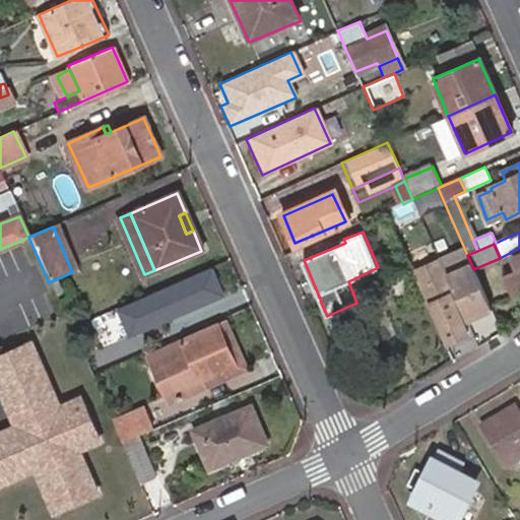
[(513,295),(519,290),(519,252),(511,257),(515,268),(504,274),(513,295)]
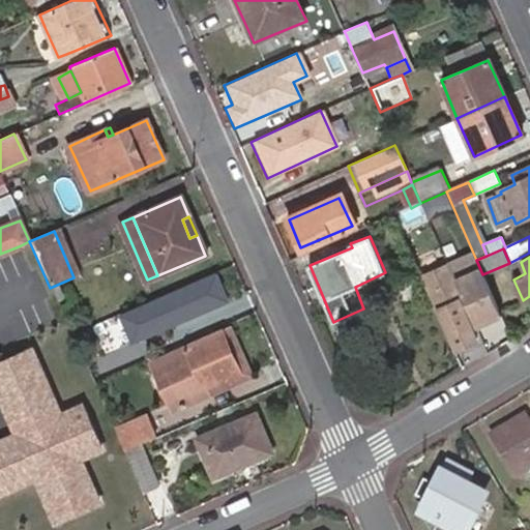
[(423,276),(454,348),(474,339),(454,297),(465,293),(452,265),(423,276)]
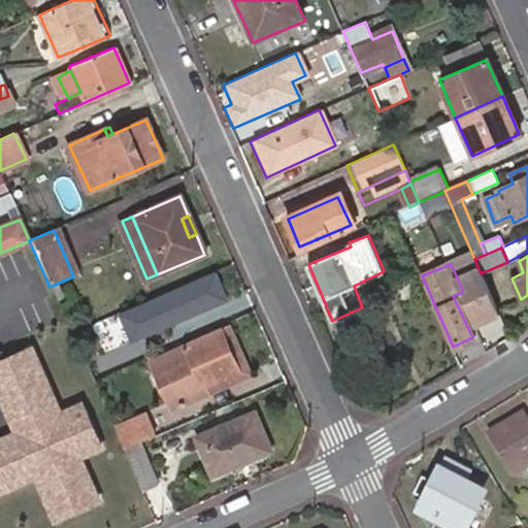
[(209,271),(114,315),(128,343),(223,300),(209,271)]
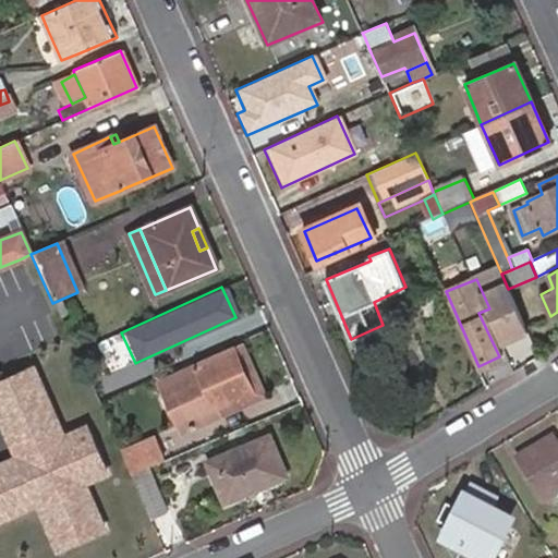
[(214,408),(218,420),(228,415),(237,411),(266,397),(243,344),(232,350),(250,391),(232,400),(229,401),(214,408)]
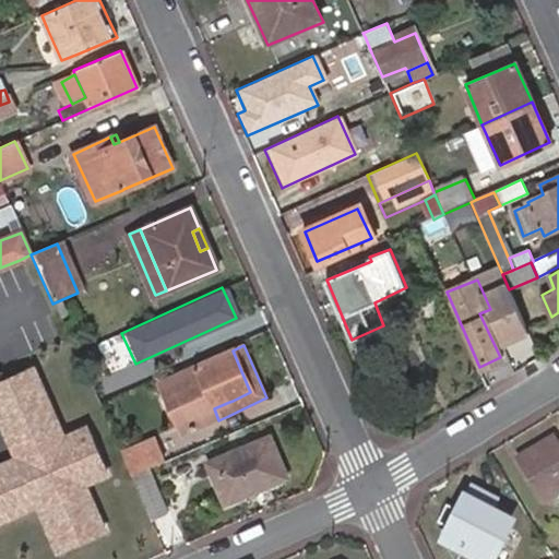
[(179,437),(218,420),(214,408),(229,402),(233,401),(250,392),(233,351),(149,387),(155,404),(165,400),(179,437)]
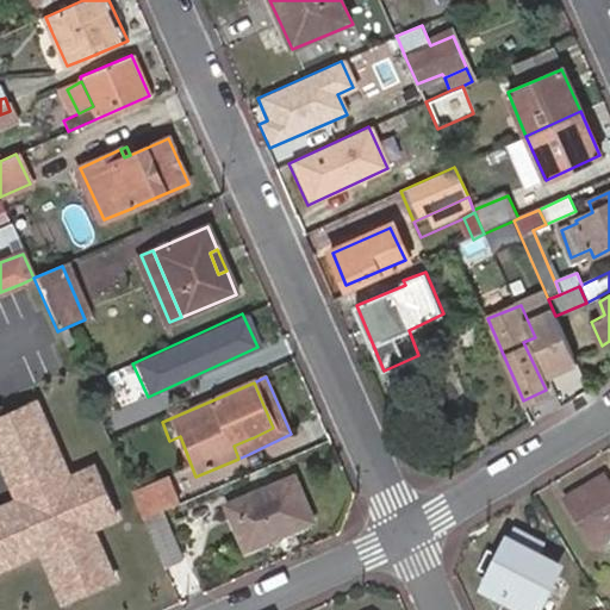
[(42,409),(0,425),(0,453),(20,498),(0,506),(0,566),(42,549),(64,599),(116,578),(93,526),(116,516),(93,465),(70,475),(42,409)]
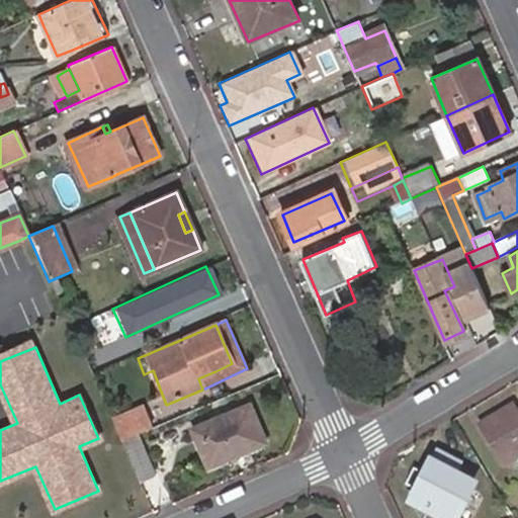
[(158,409),(166,405),(153,370),(144,374),(158,409)]
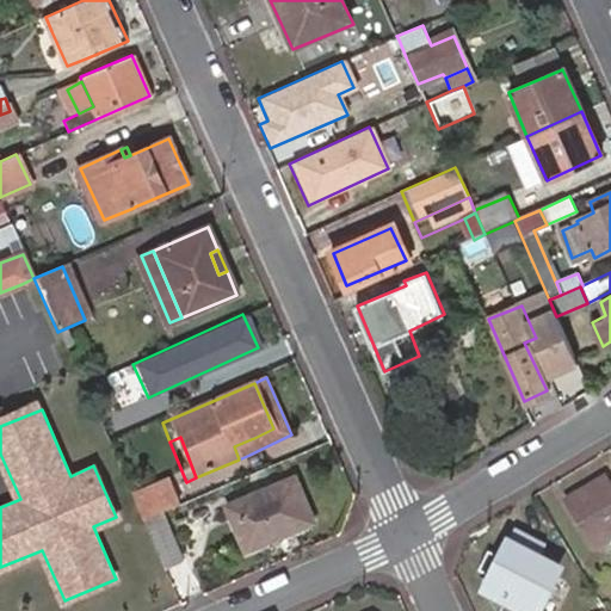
[(292,477),(224,507),(245,549),(309,522),(292,477)]
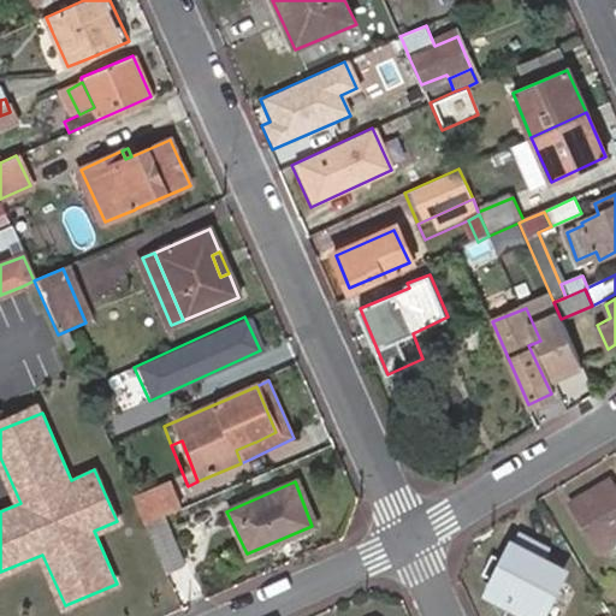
[(615,493),(610,485),(573,508),(600,554),(615,544),(615,493)]
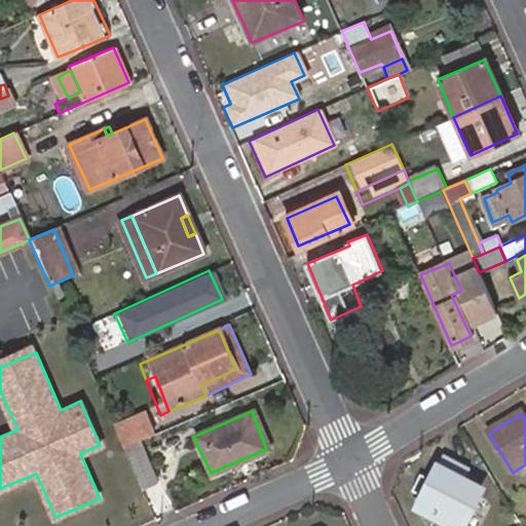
[(140,418),(113,429),(122,451),(139,443),(149,439),(140,418)]
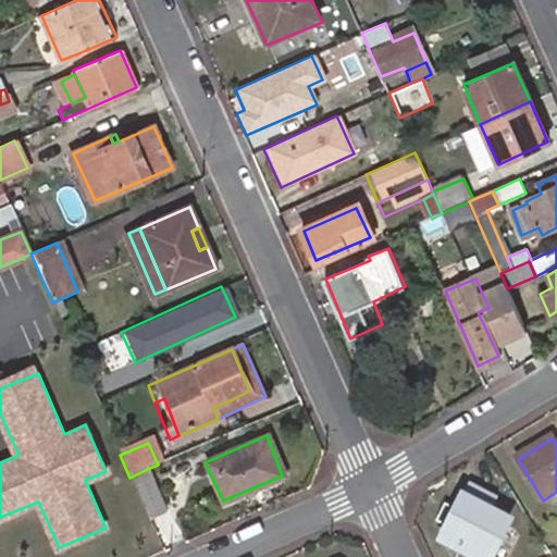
[(164,510),(147,469),(130,478),(147,518),(164,510)]
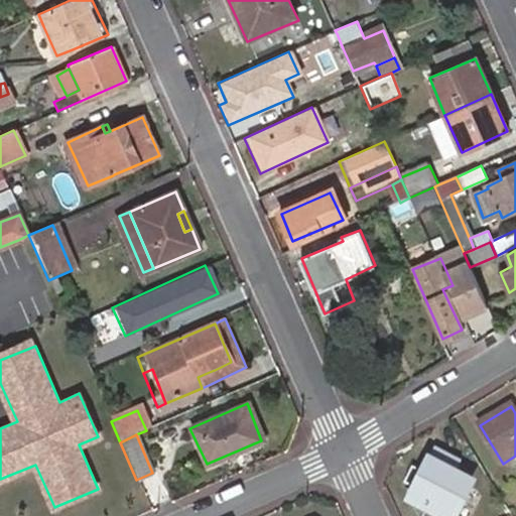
[(449,515),(467,483),(447,472),(455,458),(437,449),(431,464),(412,499),(427,508),(422,515),(449,515)]
